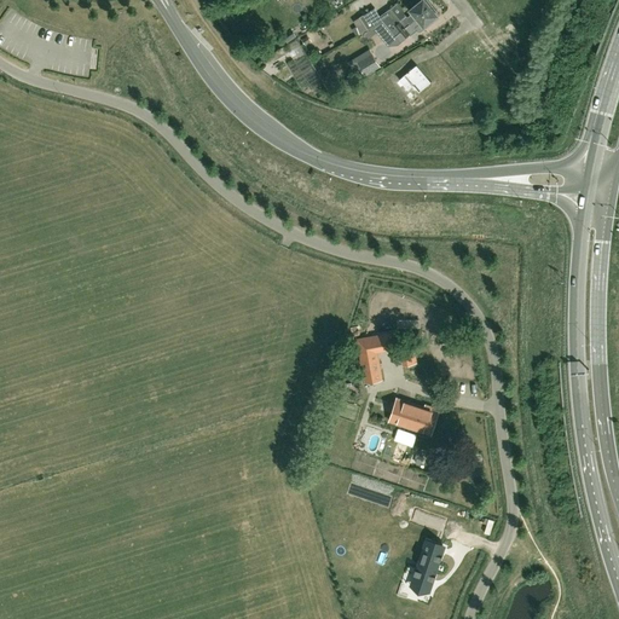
[(368,28),(374,24),(386,40),(431,6),(433,5),(428,0),(427,0),(426,1),(424,0),(421,0),(410,9),(414,12),(409,17),(408,16),(401,21),(392,9),(380,15),(375,7),(360,16),(368,28)]
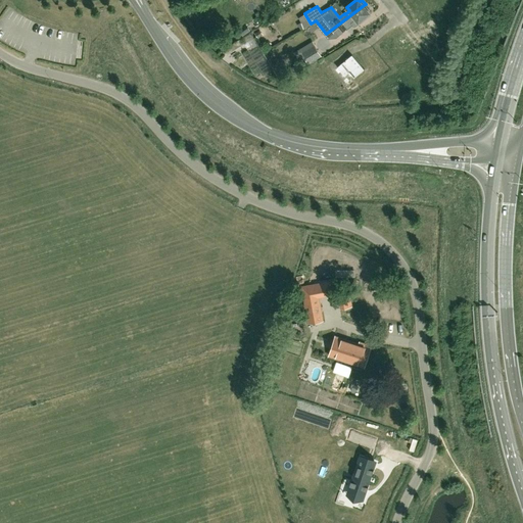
[(347,30),(352,25),(352,26),(355,27),(359,24),(359,21),(370,12),(368,10),(369,9),(366,4),(364,5),(326,34),(328,37),(335,37),(342,32),(342,31),(346,29),(347,30)]
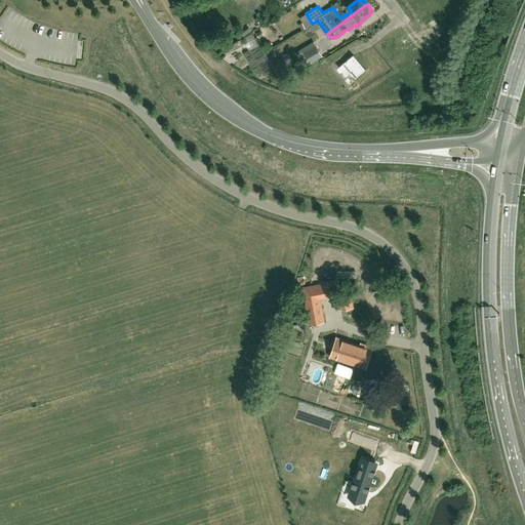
[(304,67),(310,64),(323,56),(314,41),(295,52),(304,67)]
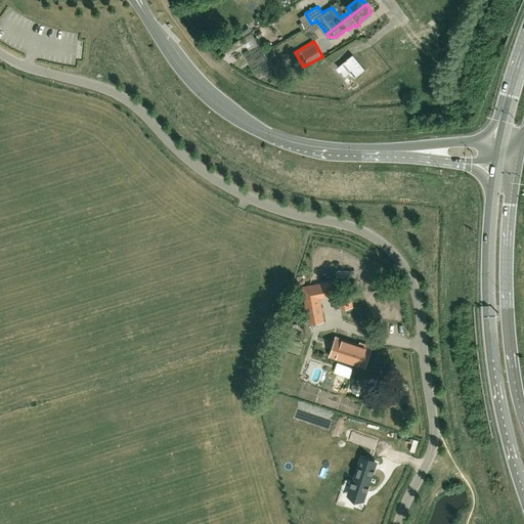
[(354,77),(364,69),(352,54),(338,67),(345,75),(349,72),(354,77)]
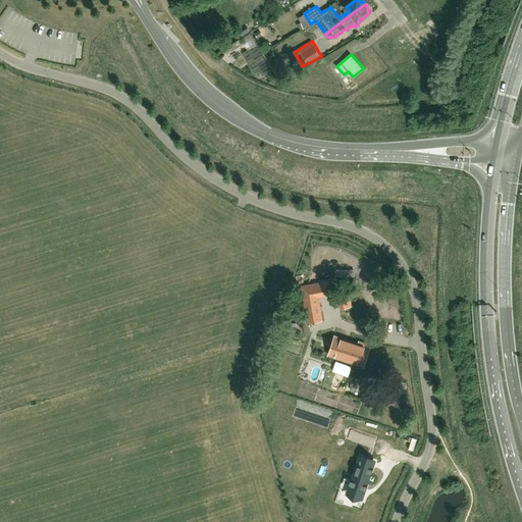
[(301,285),(307,322),(323,320),(318,297),(336,293),(334,279),(301,285)]
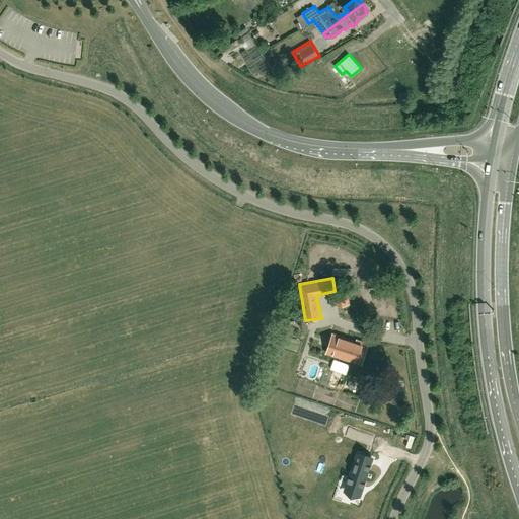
[(356,341),(332,334),(326,352),(362,363),(368,344),(364,343),(364,341),(357,339),(356,341)]
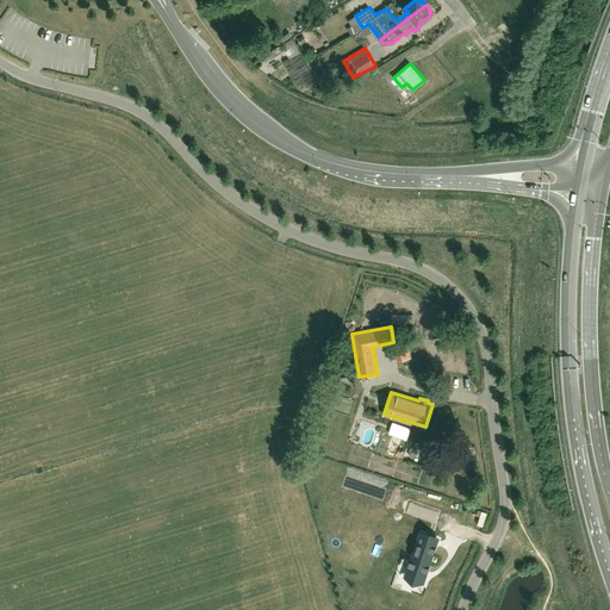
[(421,531),(405,577),(425,584),(440,537),(421,531)]
